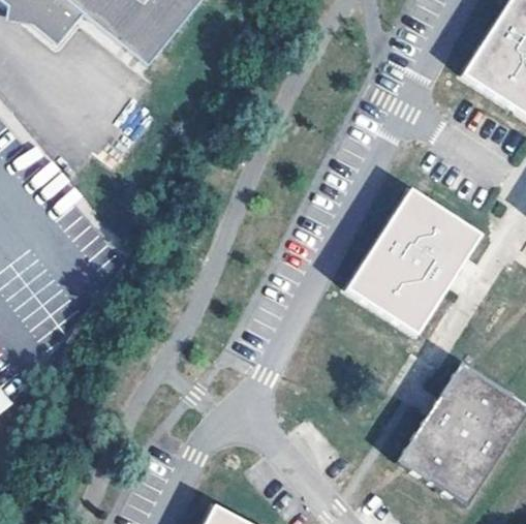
[(152,63),(200,0),(4,0),(14,8),(20,2),(28,8),(23,14),(61,43),(86,12),(152,63)]
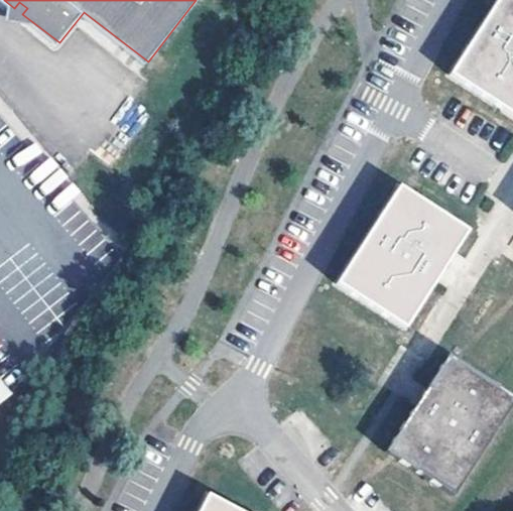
[(497,0),(453,72),(512,109),(512,0),(497,0)]
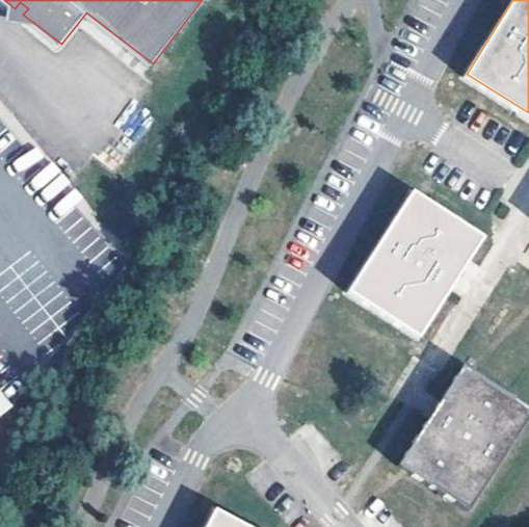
[(15,8),(23,15),(28,8),(20,2),(15,8)]
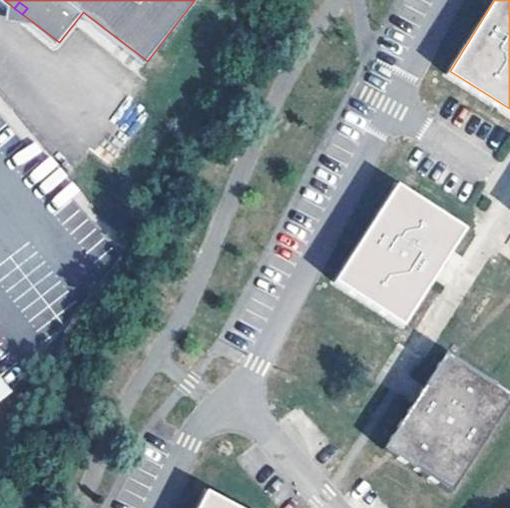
[(398,181),(337,279),(405,323),(440,268),(467,225),(398,181)]
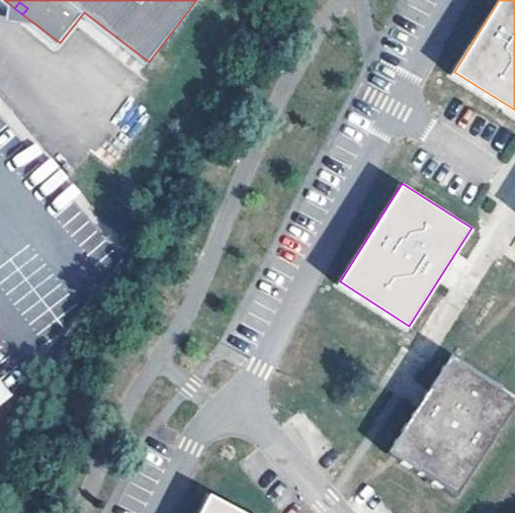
[(427,391),(389,450),(458,494),(514,405),(514,393),(451,352),(427,391)]
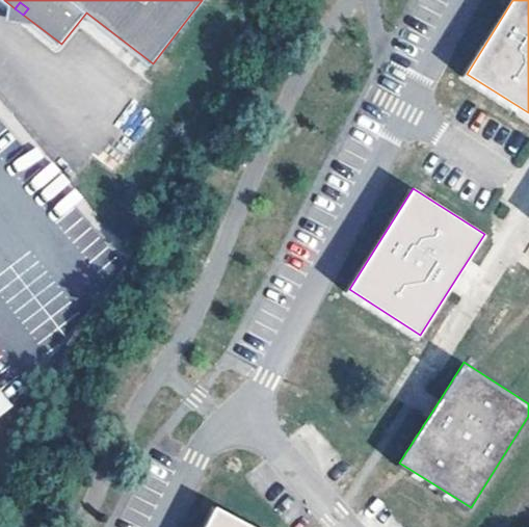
[(0,416),(17,403),(0,380),(0,416)]
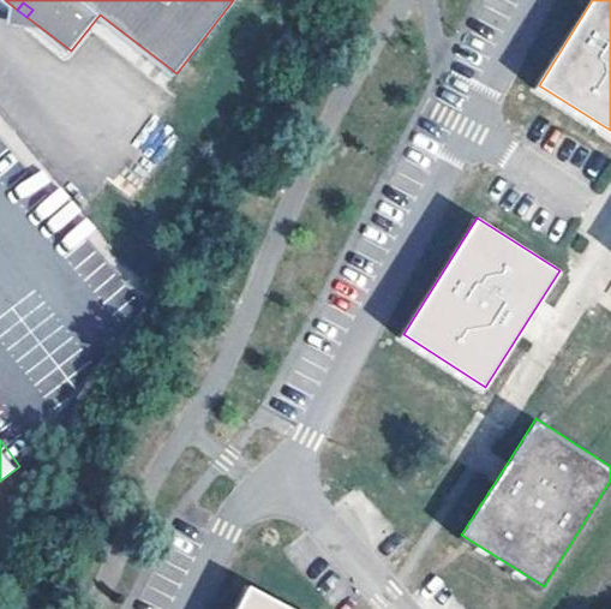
[(297,608),(251,585),(238,608),(297,608)]
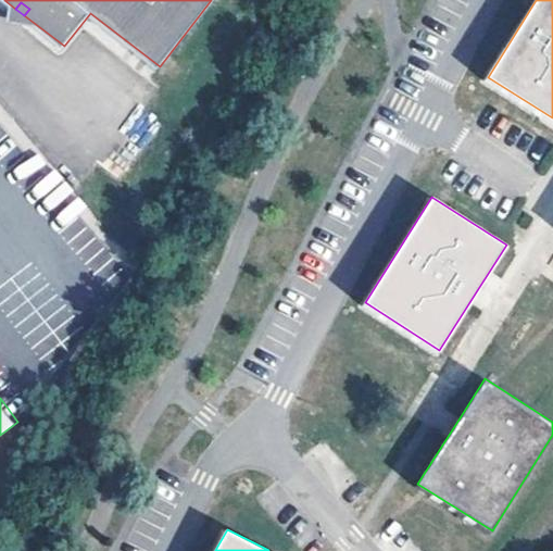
All buildings are outlined.
